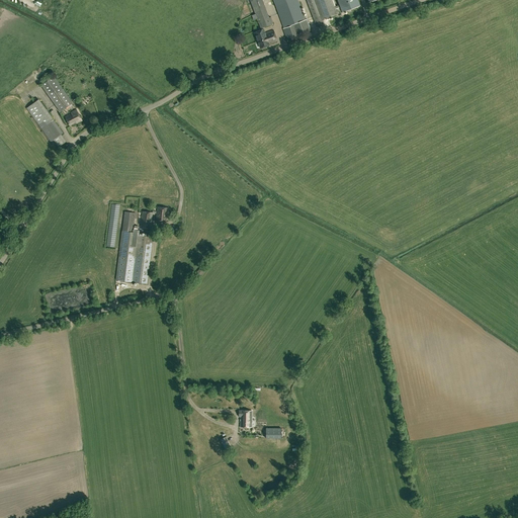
[(262,0),(250,0),(254,9),(264,5),(262,0)]
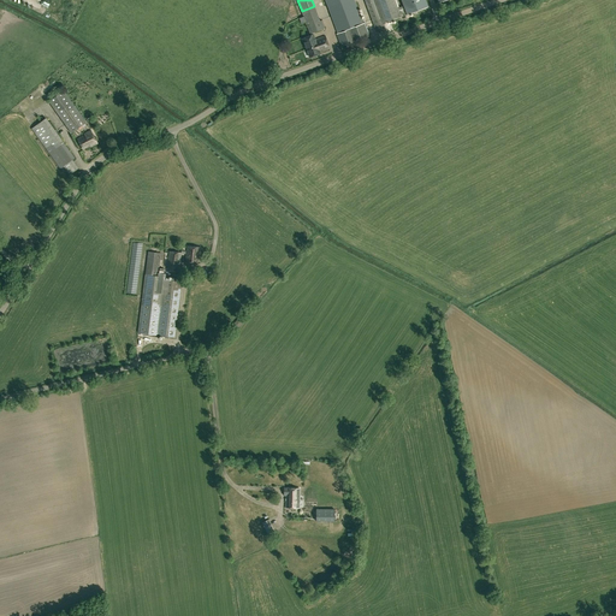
[(325,0),(338,34),(337,34),(342,47),(369,36),(365,23),(363,24),(354,0),(325,0)]
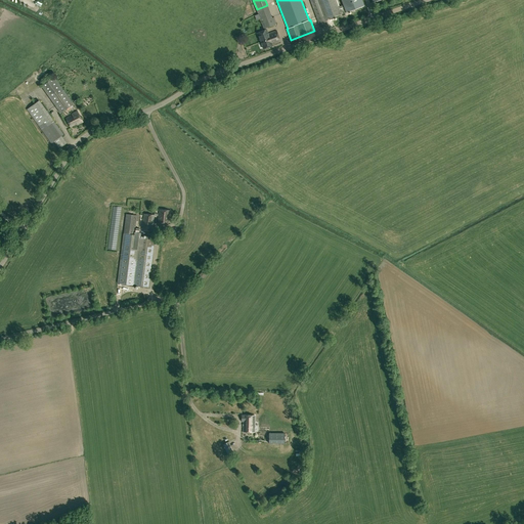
[(335,0),(310,0),(320,28),(329,25),(326,19),(341,14),(339,9),(345,7),(347,12),(364,6),(361,0),(342,0),(344,5),(339,7),(335,0)]
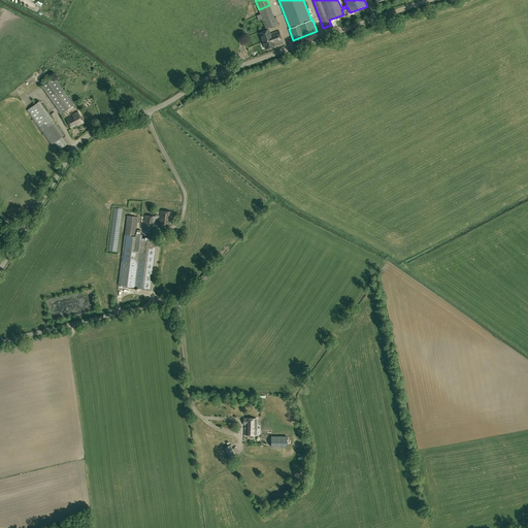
[(276,18),(263,22),(266,29),(278,24),(276,18)]
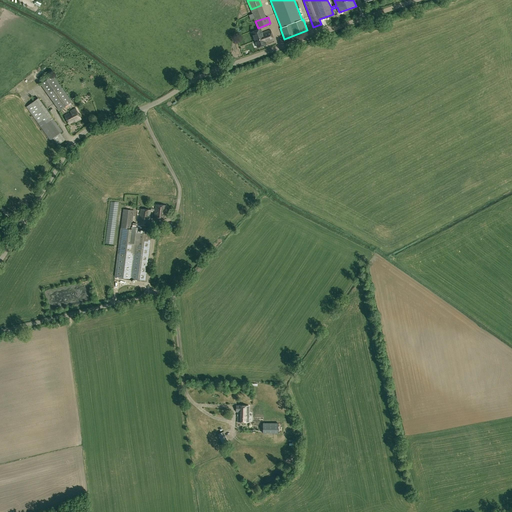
[(274,41),(270,30),(262,33),(260,29),(251,33),(254,42),(255,42),(257,48),(266,45),(265,44),(274,41)]
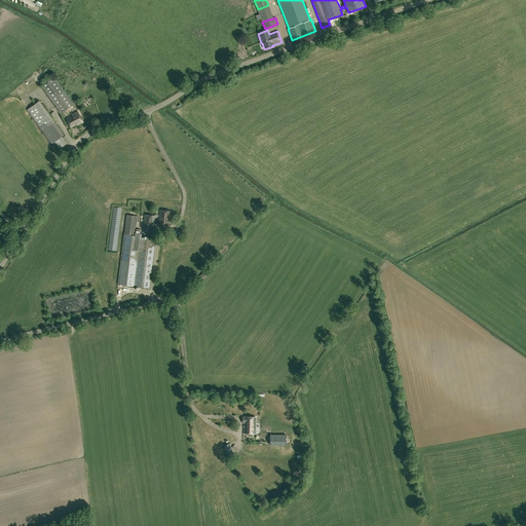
[(62,113),(74,105),(54,78),(42,86),(62,113)]
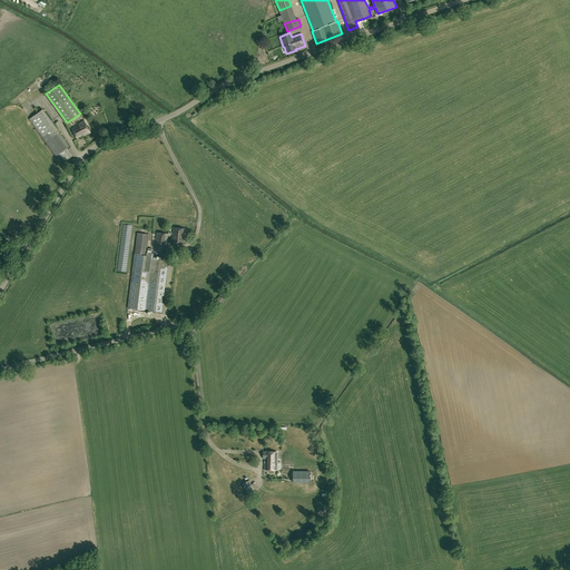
[(69,146),(43,109),(29,119),(56,156),(59,154),(65,161),(72,156),(67,148),(69,146)]
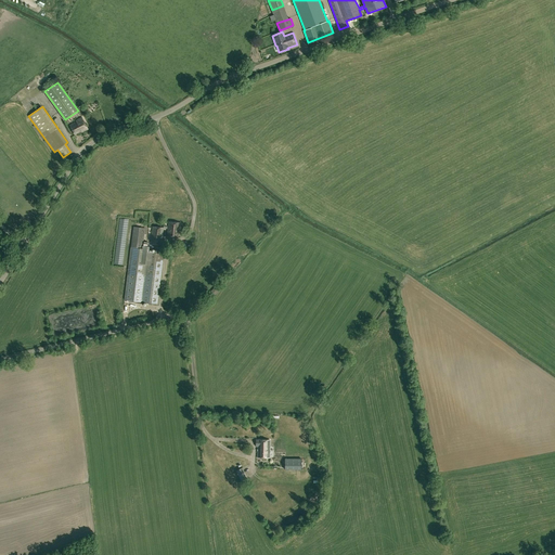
[(88,129),(82,117),(76,120),(76,121),(69,126),(75,134),(81,131),(82,132),(88,129)]
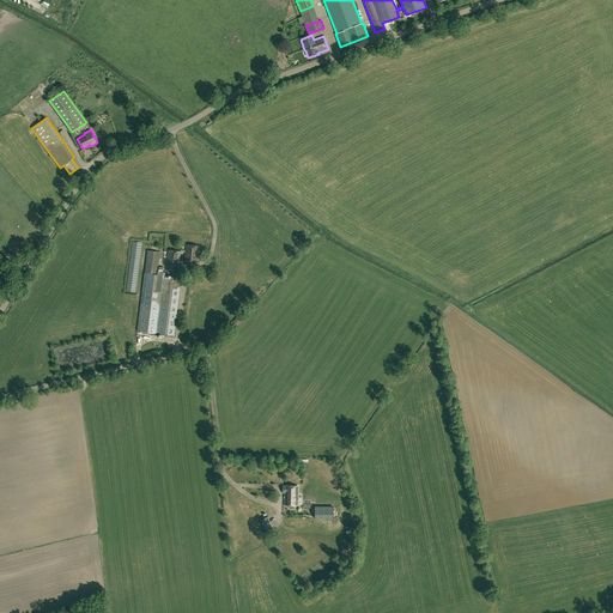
[(199,253),(199,247),(187,244),(184,261),(196,262),(198,253),(199,253)]
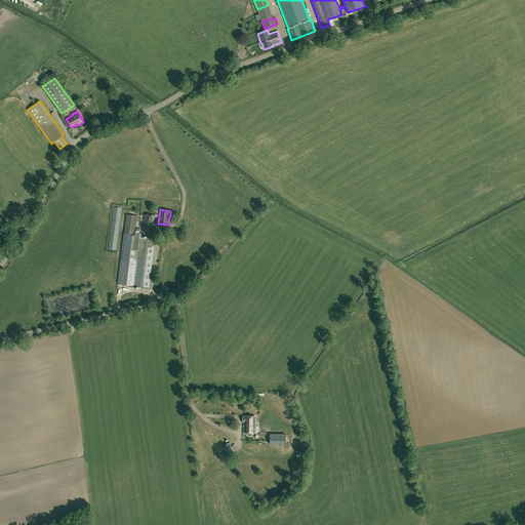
[(134,235),(134,233),(136,215),(126,214),(118,284),(149,287),(155,240),(150,240),(151,237),(147,237),(147,239),(140,238),(140,236),(134,235)]
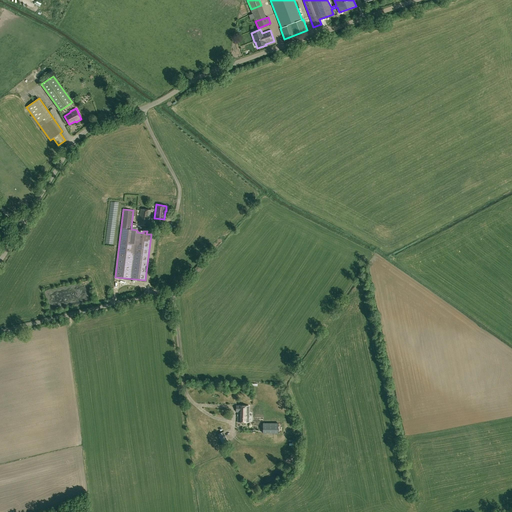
[(148,226),(151,210),(141,209),(139,225),(148,226)]
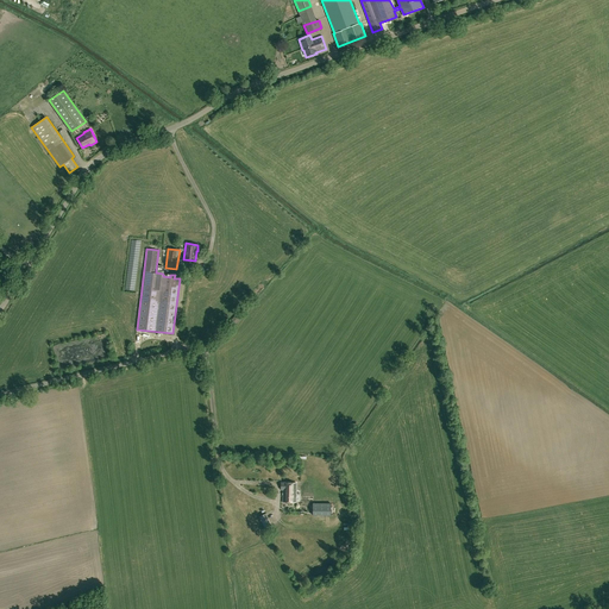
[(237,324),(243,318),(238,314),(232,320),(237,324)]
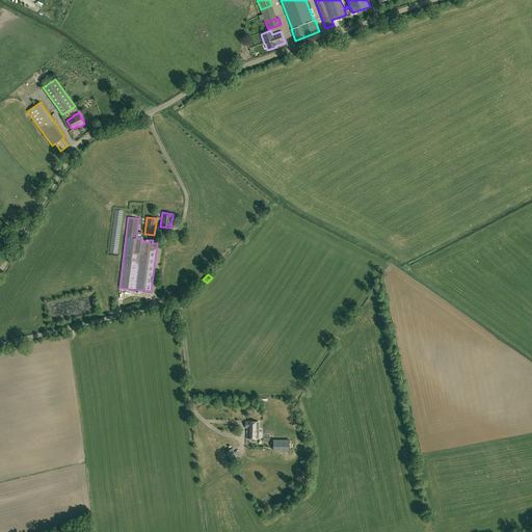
[(258,439),(259,422),(247,421),(247,422),(245,422),(245,428),(247,428),(246,439),(258,439)]
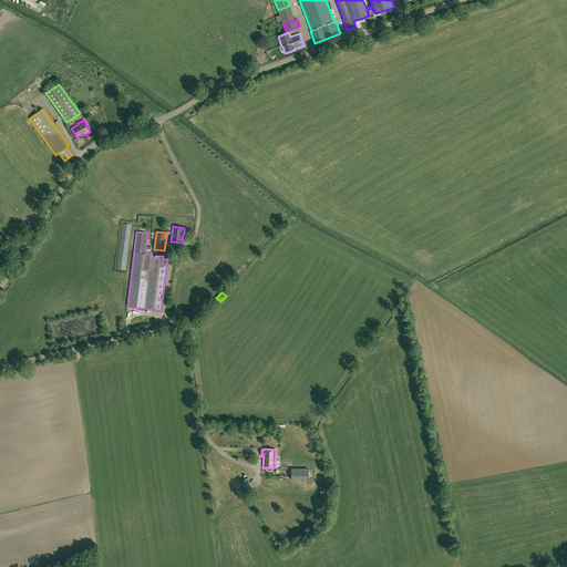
[(291,473),(291,480),(308,480),(308,472),(308,468),(291,468),(291,470),(291,473)]
